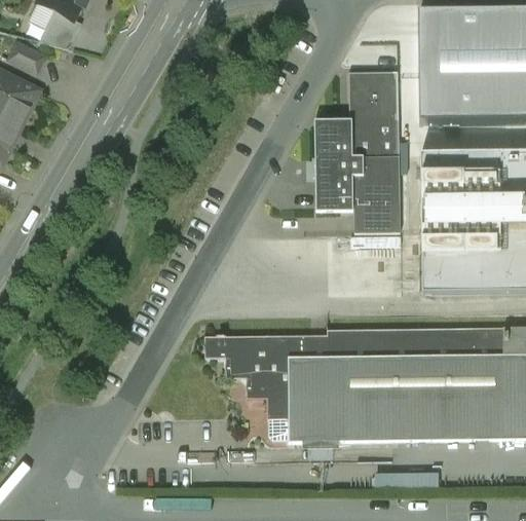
[(37,0),(37,1),(37,2),(29,20),(45,29),(54,10),(73,20),(73,19),(80,4),(85,6),(87,0),(37,0)]
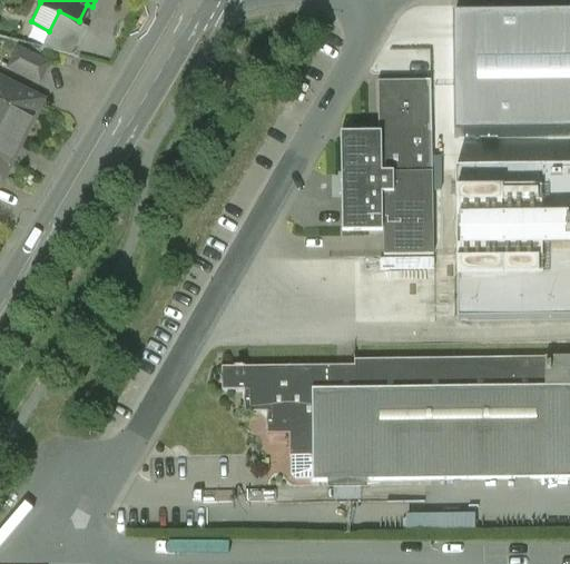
[(79,21),(59,11),(49,31),(80,40),(88,25),(79,20),(79,21)]
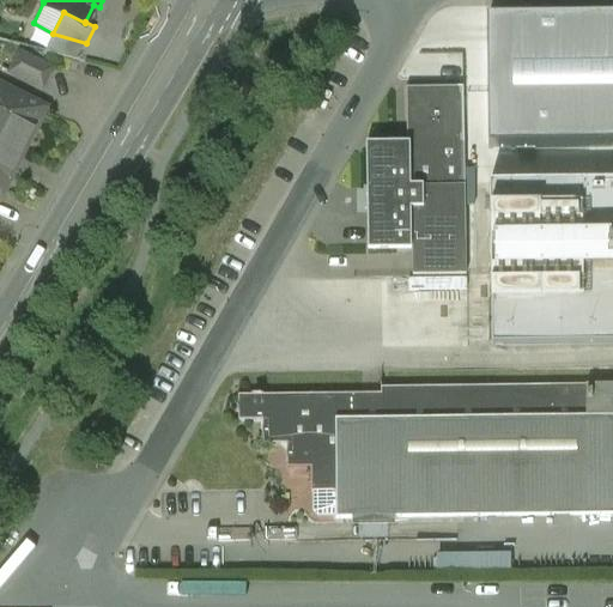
[(612,19),(487,22),(489,138),(607,135),(607,146),(612,145),(612,19)]
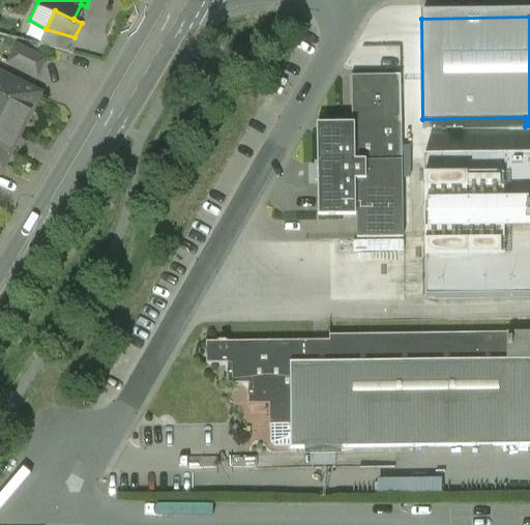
[(75,37),(46,29),(39,41),(69,49),(75,37)]
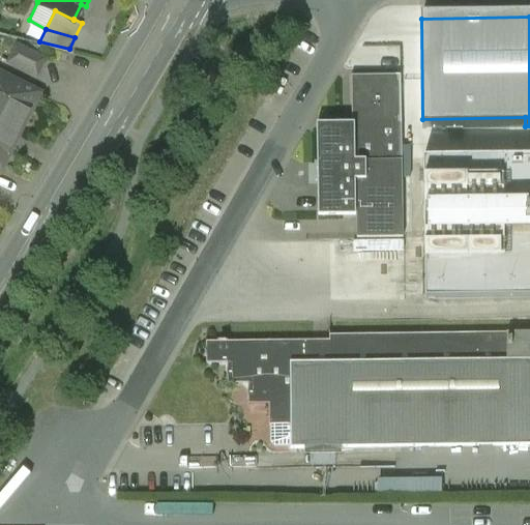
[(45,56),(18,42),(9,59),(36,73),(45,56)]
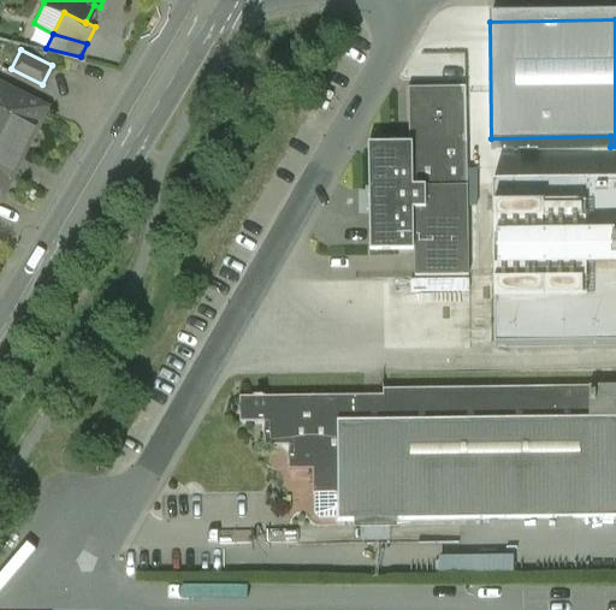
[(45,105),(0,82),(0,189),(1,190),(45,105)]
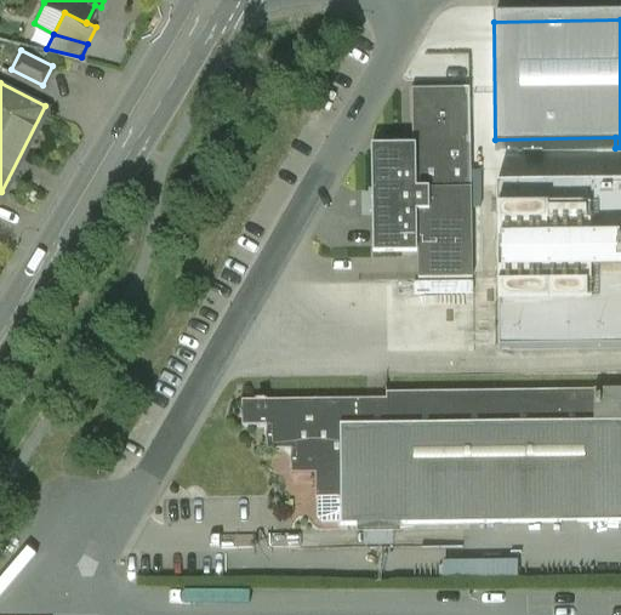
[(468,85),(411,85),(412,146),(376,147),(379,243),(415,243),(415,241),(414,186),(471,184),(468,85)]
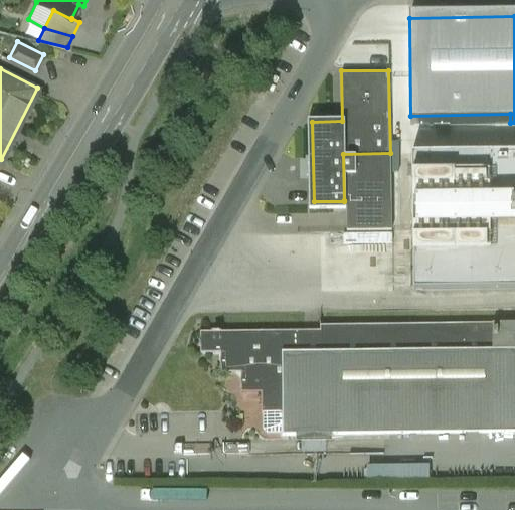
[(514,149),(411,150),(413,287),(514,285),(514,149)]
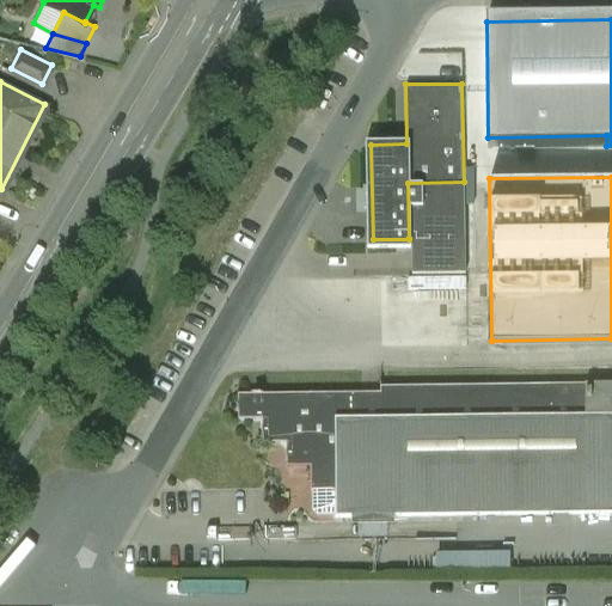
[(409,238),(412,238),(412,270),(465,269),(464,182),(408,183),(409,238)]
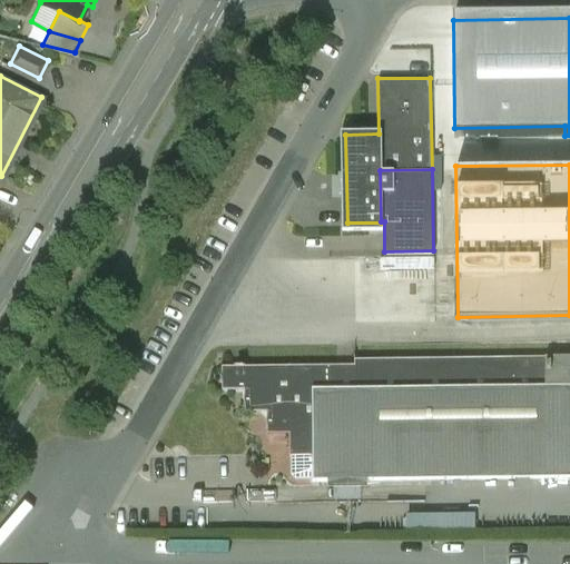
[(569,353),(354,357),(354,362),(222,364),(222,386),(244,386),(244,408),(266,408),(266,431),(288,431),(290,453),(312,452),(312,477),(569,474),(569,353)]
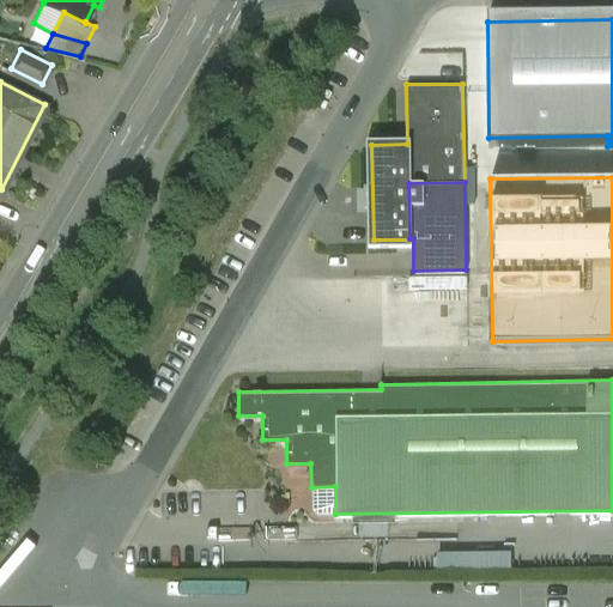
[(520,548),(445,547),(445,565),(520,566),(520,548)]
